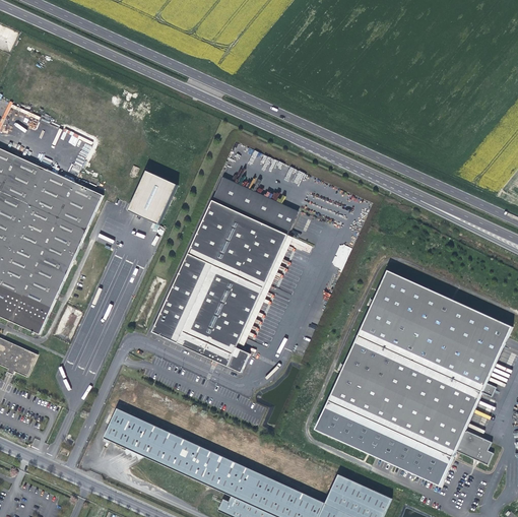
[(39,333),(59,286),(75,250),(101,193),(0,148),(0,316),(22,326),(29,329),(39,333)]
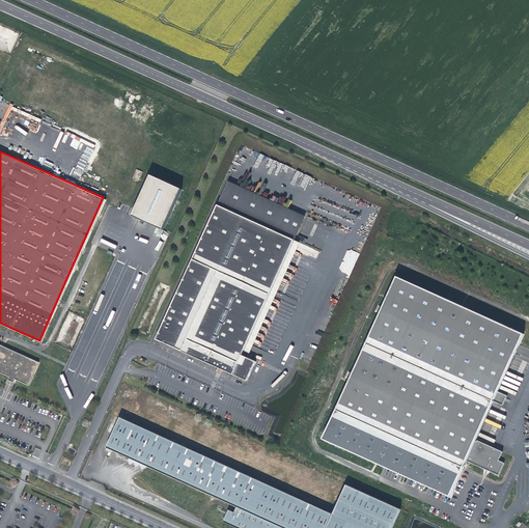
[(147,173),(129,215),(160,228),(178,188),(147,173)]
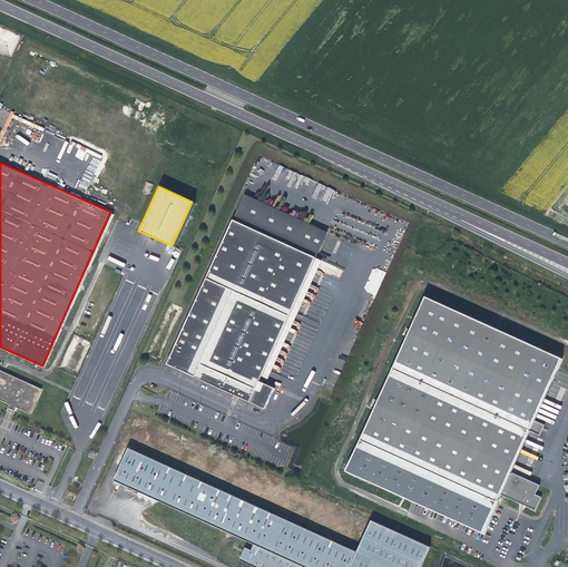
[(261,374),(262,370),(316,251),(233,213),(167,358),(234,388),(233,391),(237,393),(238,390),(265,402),(275,381),(261,374)]
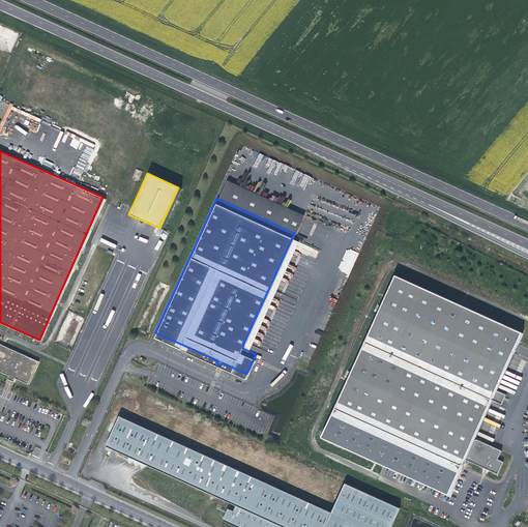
[(299,236),(294,233),(243,344),(250,346),(299,236)]
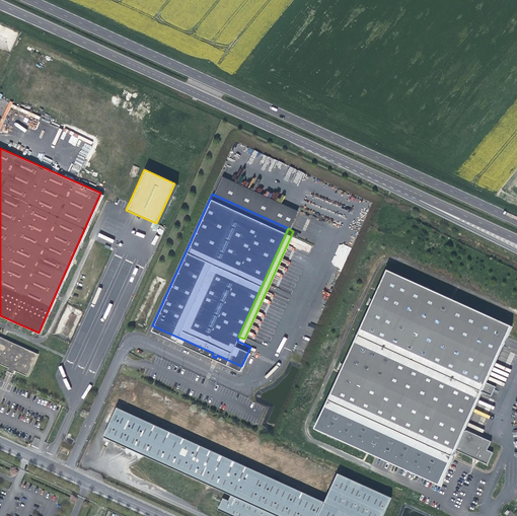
[(387,268),(327,398),(450,454),(453,448),(462,428),(479,390),(485,380),(510,324),(387,268)]
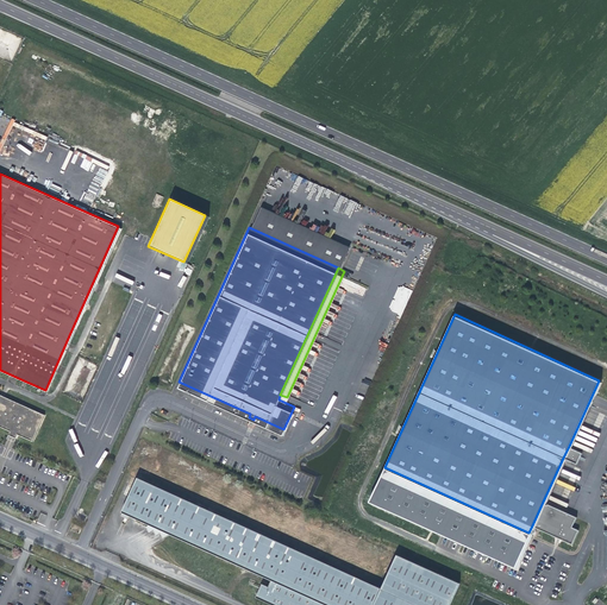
[(0,418),(13,401),(0,395),(0,418)]
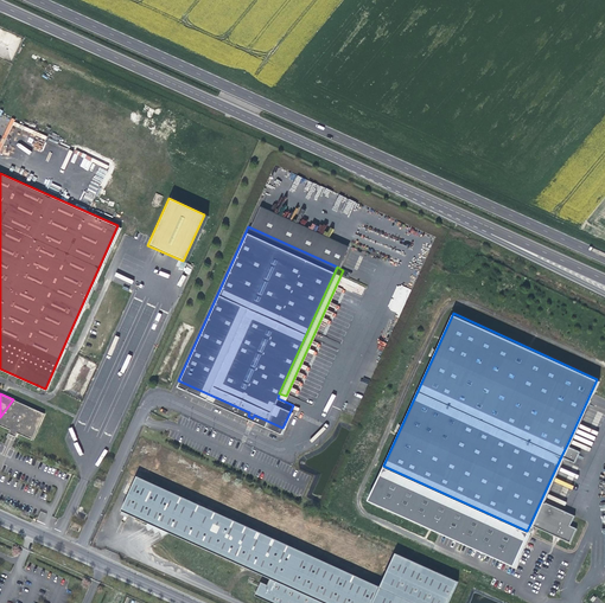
[(21,403),(13,399),(0,417),(0,425),(4,428),(21,403)]
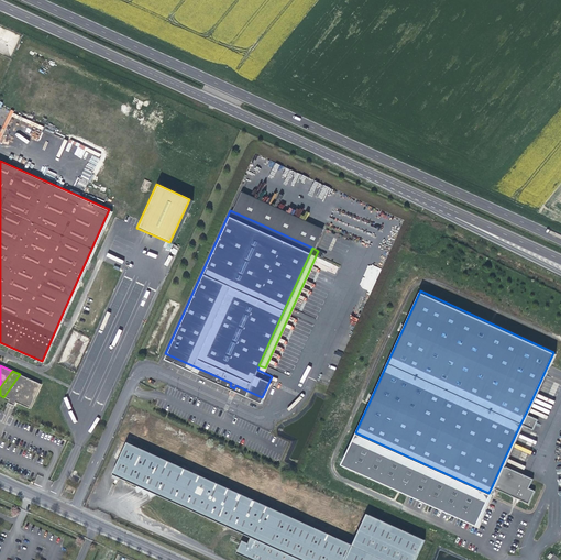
[(41,384),(20,374),(3,397),(9,399),(17,404),(30,409),(41,384)]
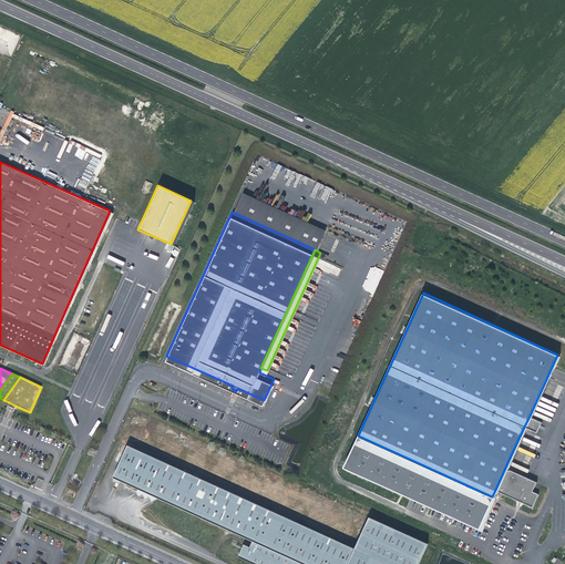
[(540,420),(530,416),(524,427),(534,431),(540,420)]
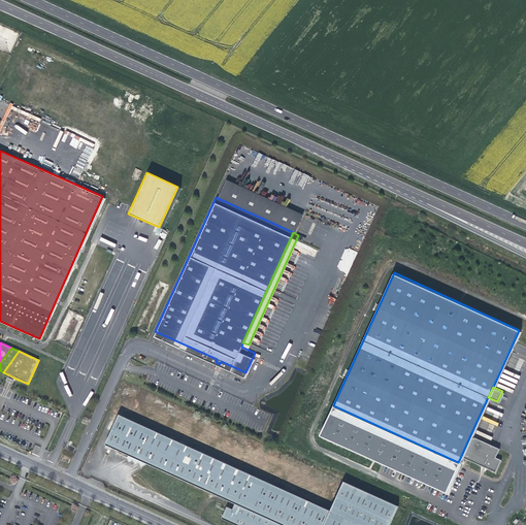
[(103,445),(106,447),(127,419),(118,415),(103,445)]
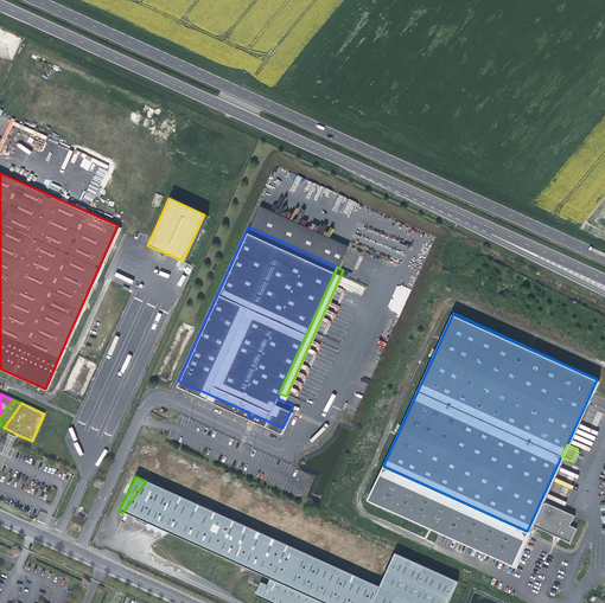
[(447,602),(457,582),(432,570),(394,553),(379,588),(325,563),(218,514),(146,481),(122,513),(196,546),(268,579),(266,585),(259,583),(253,596),(267,602),(447,602)]
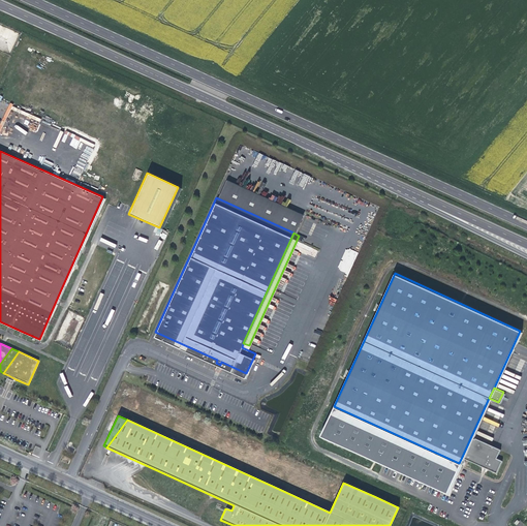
[(498,447),(471,436),(462,457),(494,471),(499,459),(494,456),(498,447)]
